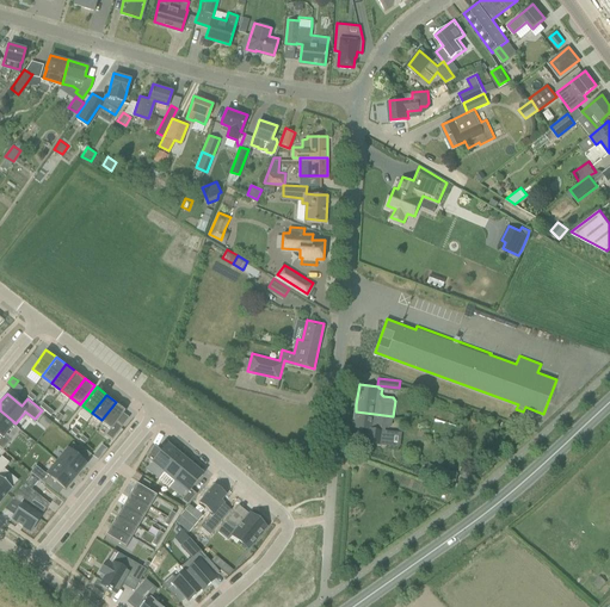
[(116,402),(102,420),(110,427),(106,433),(112,438),(117,432),(122,426),(116,421),(125,409),(116,402)]
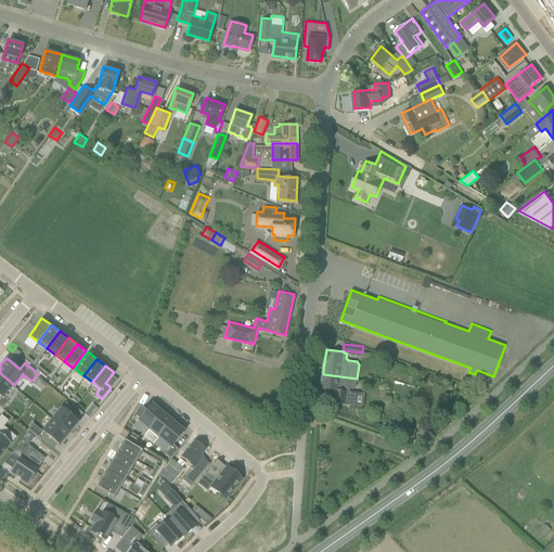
[(0,373),(0,403),(3,407),(10,399),(4,395),(12,384),(13,384),(0,373)]
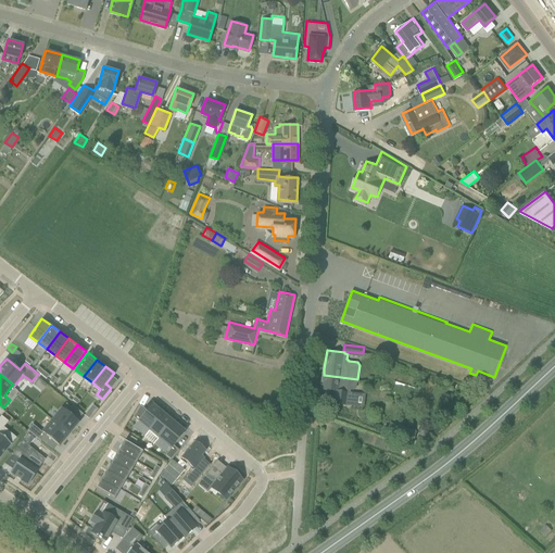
[(332,400),(343,402),(356,403),(358,391),(350,390),(350,388),(354,389),(356,387),(357,379),(324,375),(322,387),(335,388),(332,400)]
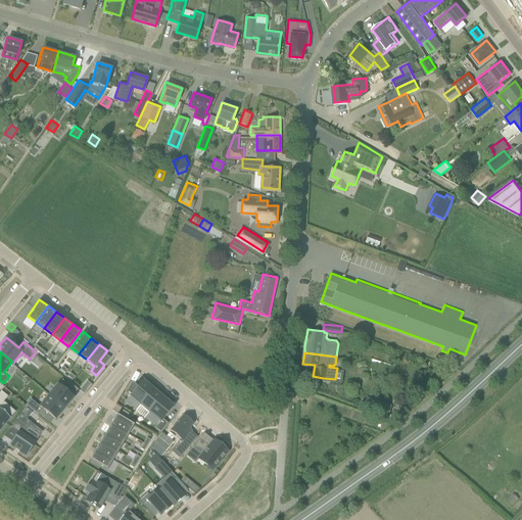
[(63,377),(50,392),(65,406),(75,395),(63,386),(67,381),(63,377)]
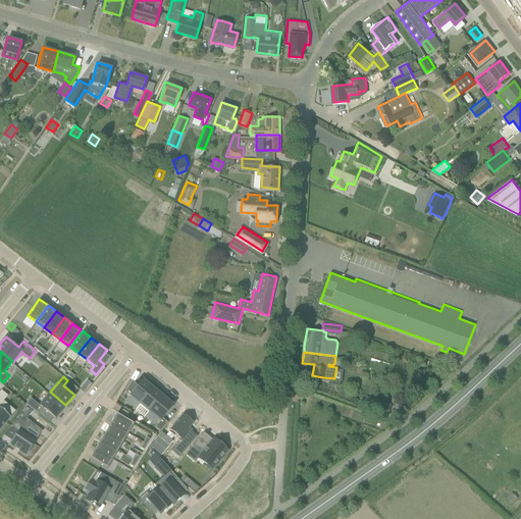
[(133,378),(125,390),(141,402),(153,386),(143,378),(139,383),(133,378)]
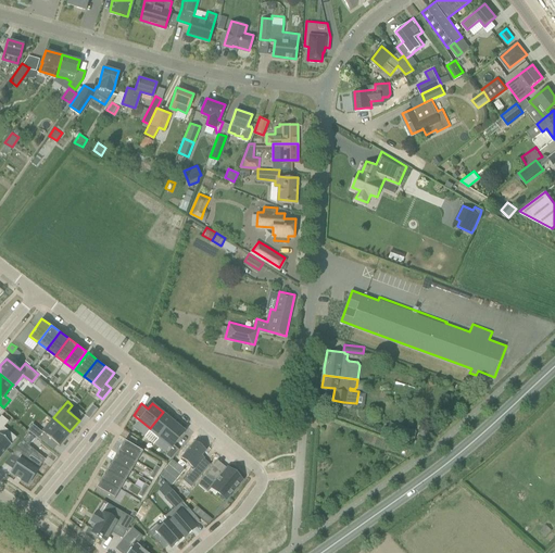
[(163,412),(150,428),(159,436),(173,419),(163,412)]
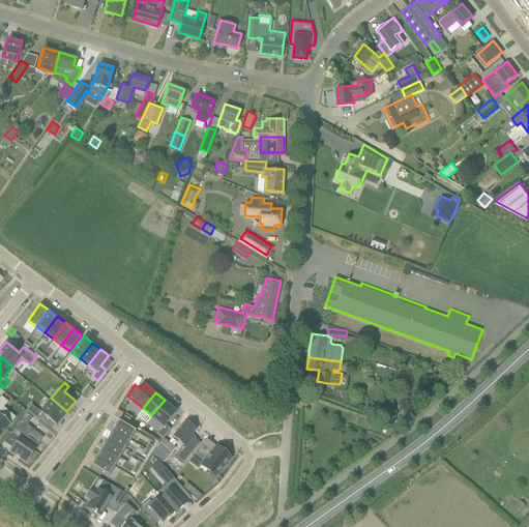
[(0,434),(11,421),(3,414),(8,408),(4,405),(8,400),(2,393),(0,396),(0,434)]
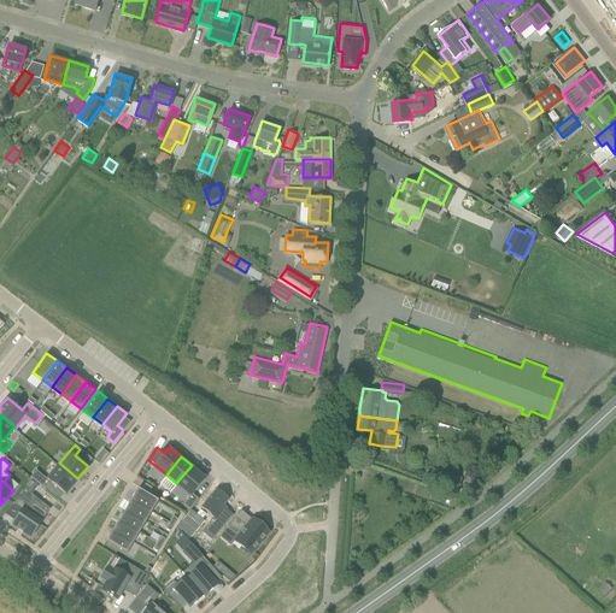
[(37,467),(31,475),(46,487),(52,481),(66,493),(77,478),(59,464),(48,477),(37,467)]
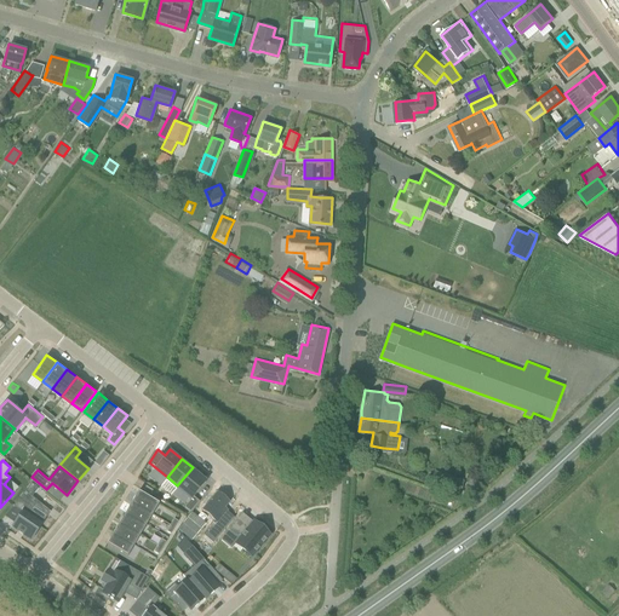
[(193,467),(177,485),(191,498),(185,505),(190,510),(200,499),(194,494),(207,479),(193,467)]
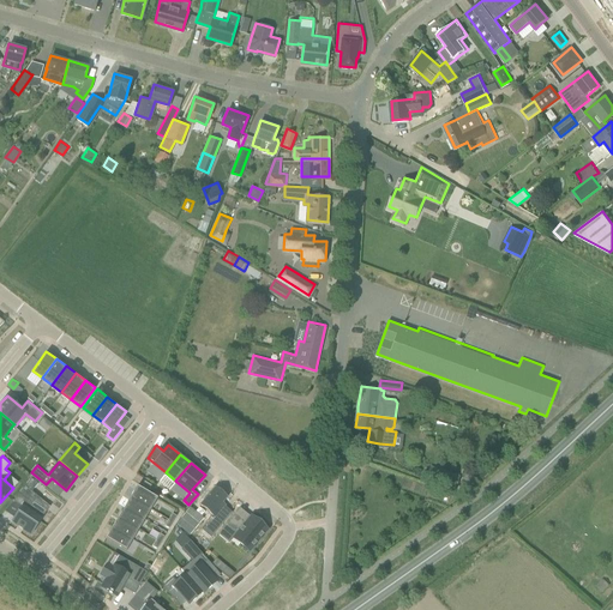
[(23,505),(13,519),(32,531),(44,513),(52,502),(37,494),(32,489),(38,482),(32,476),(13,497),(23,505)]
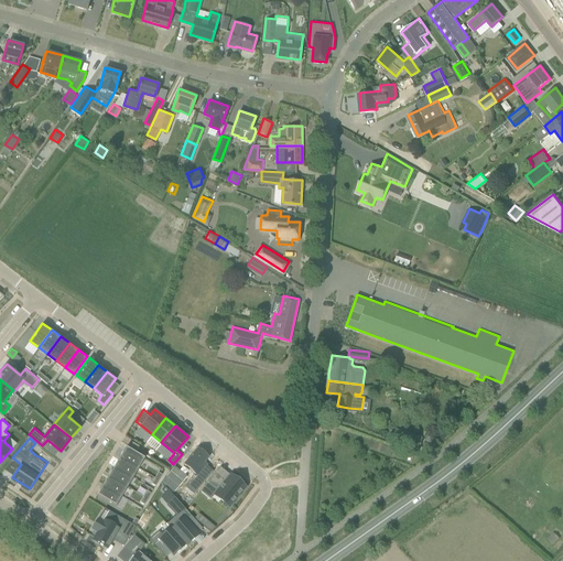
[(127,445),(120,455),(139,466),(145,456),(127,445)]
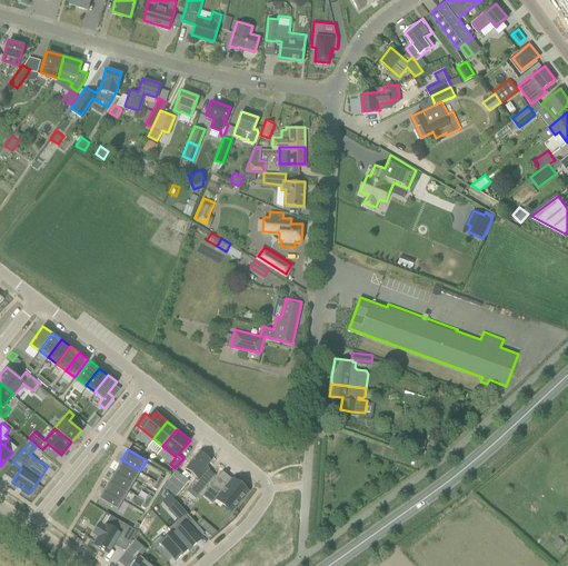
[(200,449),(187,466),(197,475),(189,485),(192,487),(189,492),(196,497),(216,473),(210,468),(211,466),(208,464),(211,458),(200,449)]
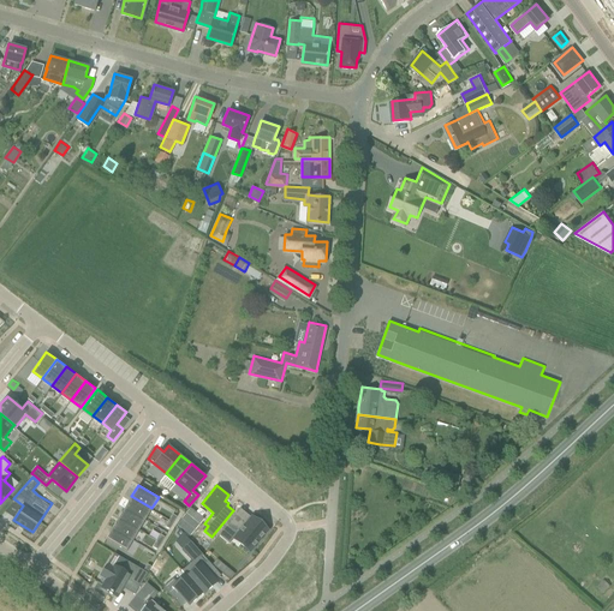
[(131,496),(125,505),(145,517),(151,508),(131,496)]
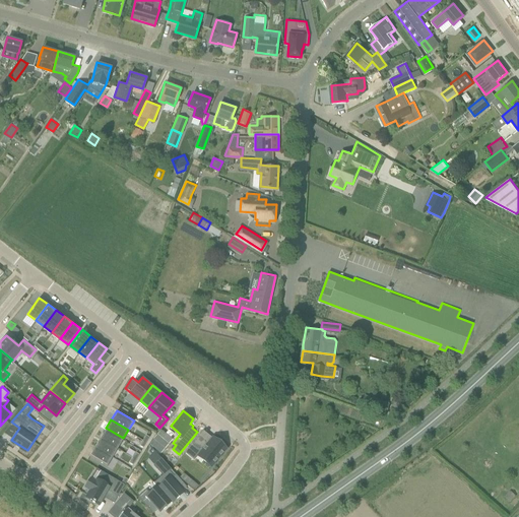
[(106,428),(101,437),(118,447),(123,438),(106,428)]
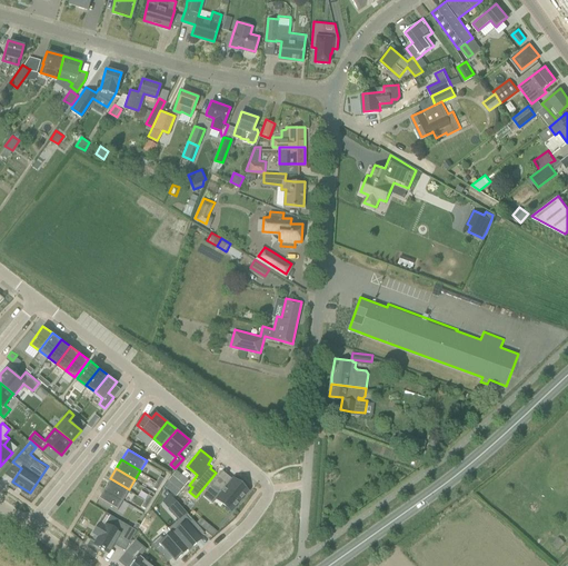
[(219,475),(210,484),(221,493),(219,495),(226,500),(223,503),(231,509),(248,489),(241,484),(241,483),(233,477),(228,484),(226,482),(227,480),(219,475)]
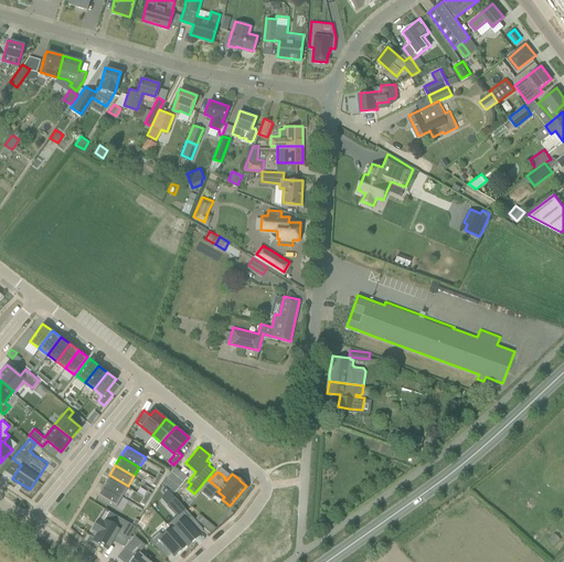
[(109,475),(104,484),(123,495),(128,486),(109,475)]
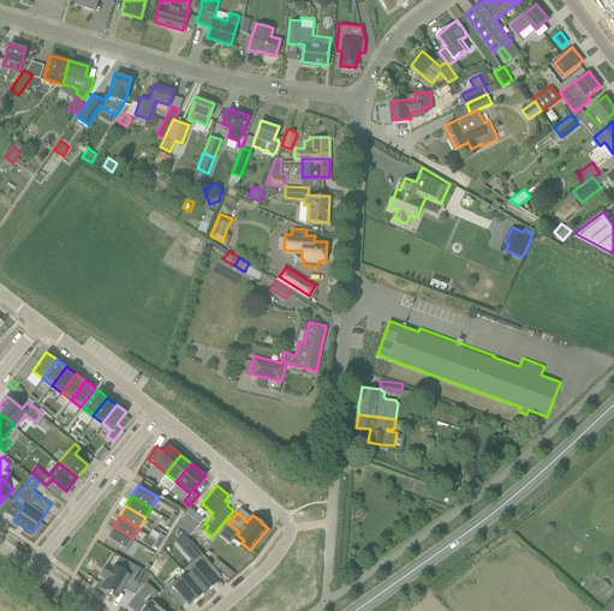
[(239,532),(227,522),(219,533),(231,541),(237,534),(239,532)]
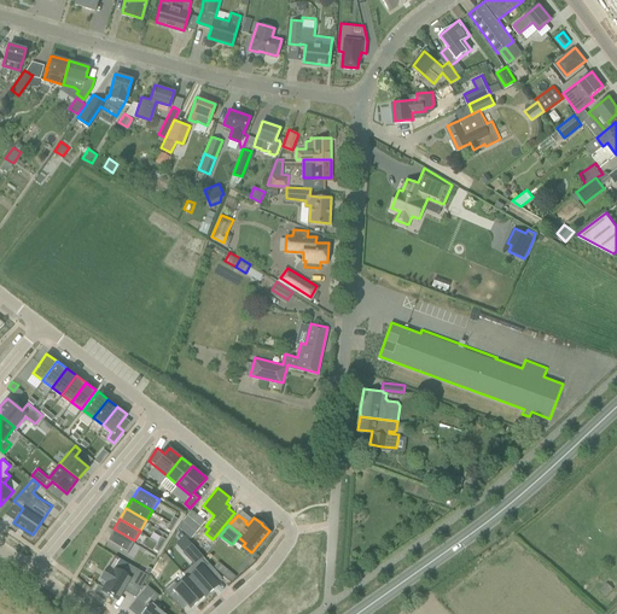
[(114,528),(108,539),(128,551),(134,541),(114,528)]
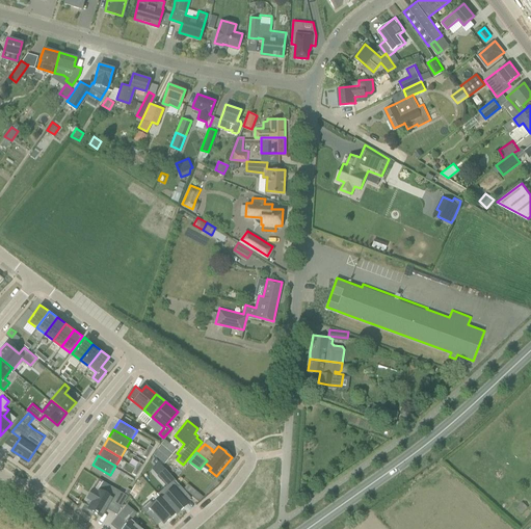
[(158,491),(157,492),(160,495),(160,494),(176,511),(177,512),(184,505),(183,504),(186,501),(185,499),(183,497),(188,493),(188,494),(189,493),(165,467),(158,473),(167,483),(158,492),(158,491)]
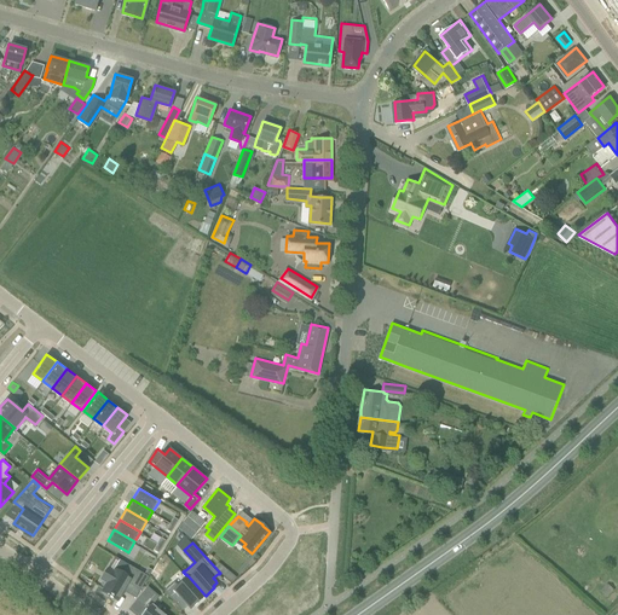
[(215,566),(226,574),(230,569),(220,561),(215,566)]
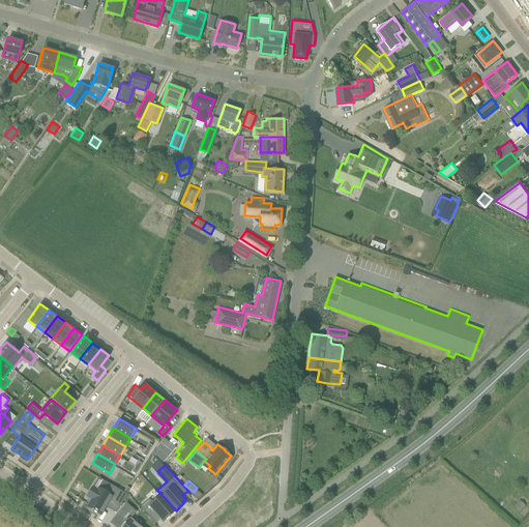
[(92,487),(87,495),(92,498),(88,505),(95,508),(95,509),(97,510),(101,513),(106,504),(110,498),(120,504),(127,492),(110,481),(107,487),(100,484),(97,490),(92,487)]
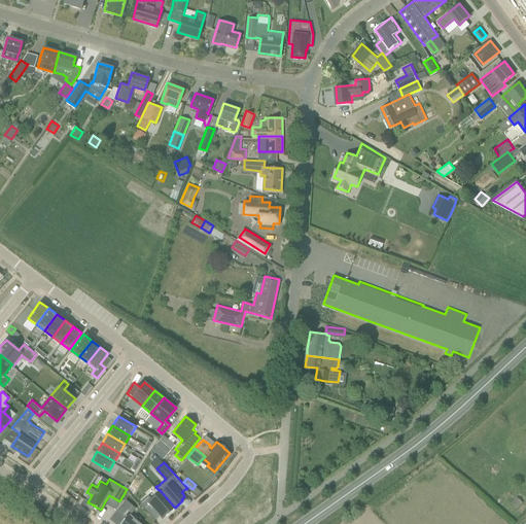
[(196,485),(193,489),(198,494),(202,489),(196,485)]
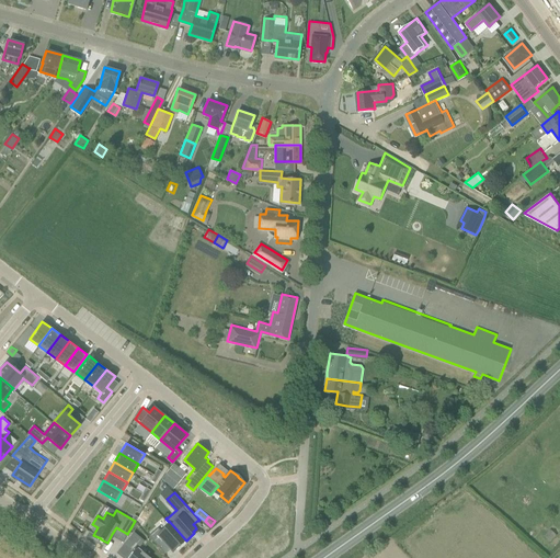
[(159,526),(150,534),(163,549),(169,545),(171,547),(175,544),(178,547),(185,539),(169,521),(169,522),(161,528),(159,526)]
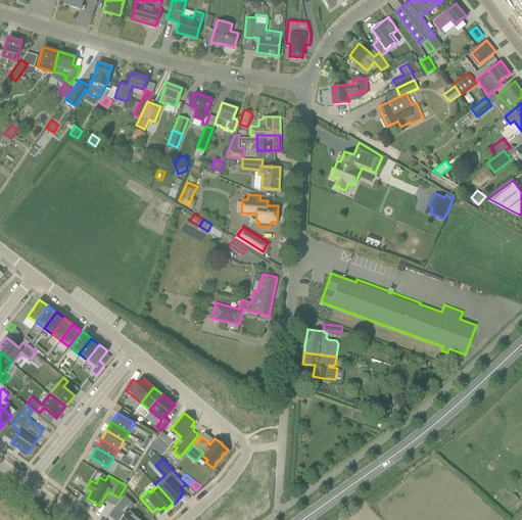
[(514,491),(509,497),(514,502),(519,497),(514,491)]
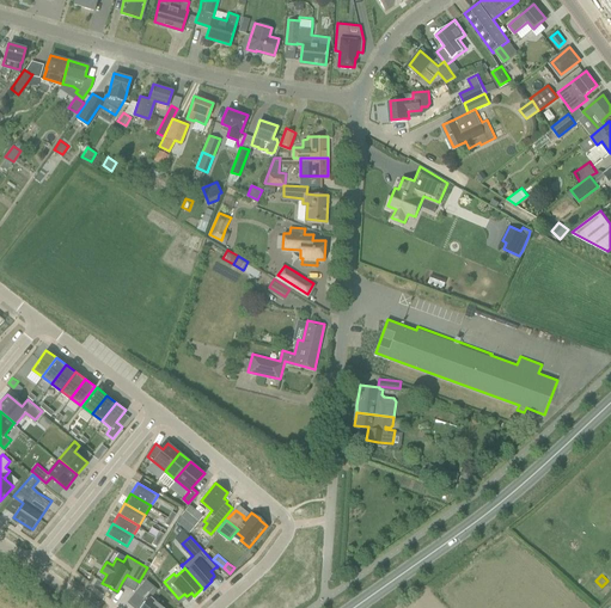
[(147,579),(135,593),(146,601),(139,607),(164,607),(151,596),(158,588),(147,579)]
